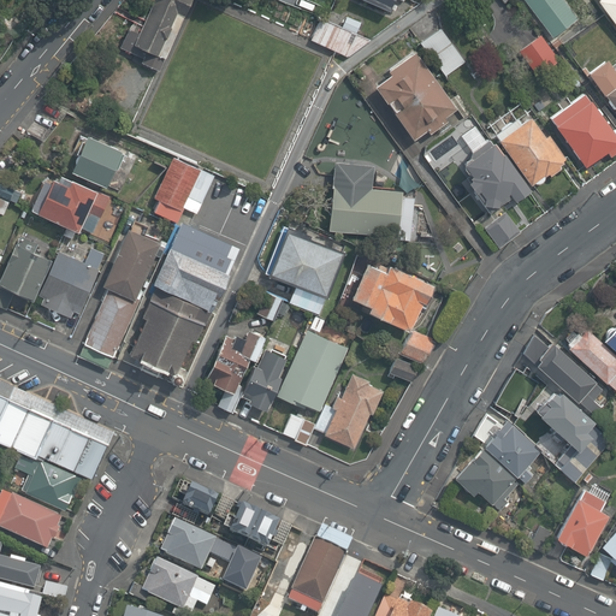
[(184,15),(190,0),(152,0),(140,30),(129,25),(120,46),(143,55),(141,60),(158,69),(164,57),(158,54),(176,11),(184,15)]
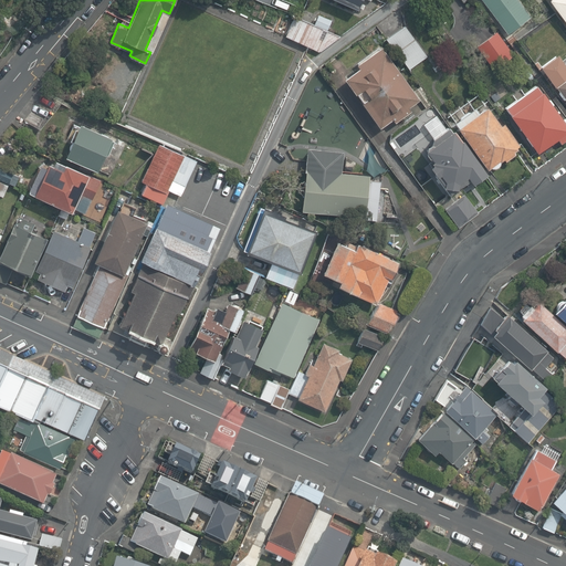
[(528,17),(515,0),(479,0),(506,34),(528,17)]
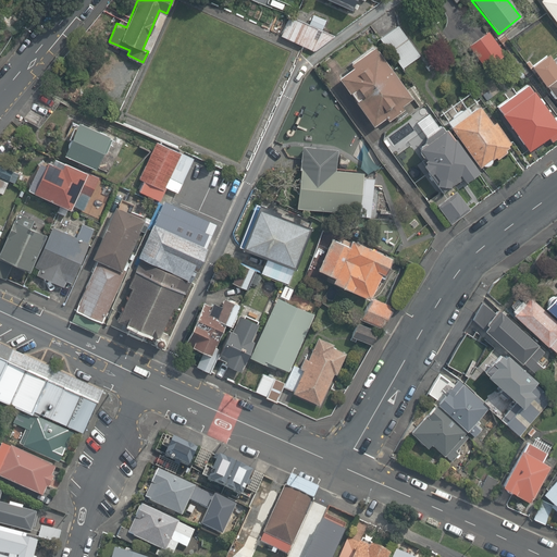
[(556,0),(540,0),(539,0),(556,24),(556,0)]
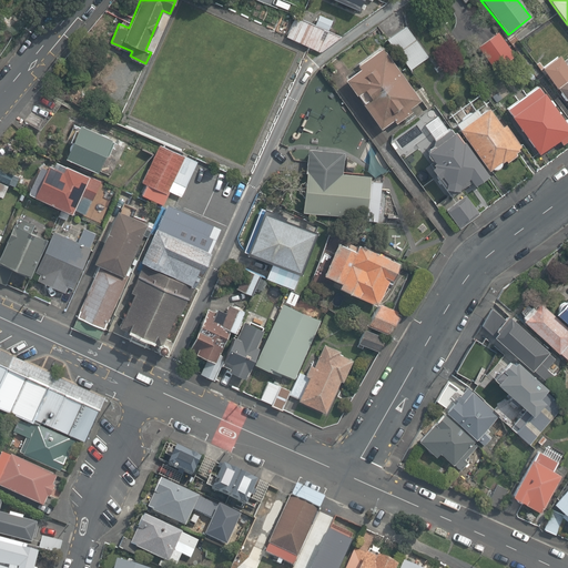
[(297,14),(286,38),(323,57),(341,40),(330,34),(336,19),(322,12),(317,23),(297,14)]
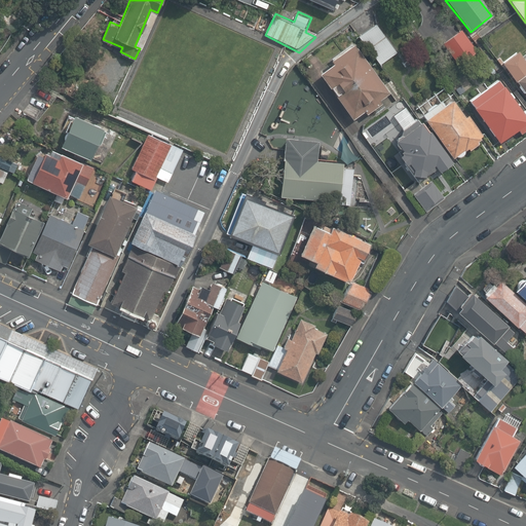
[(373,25),(358,36),(381,66),(396,54),(373,25)]
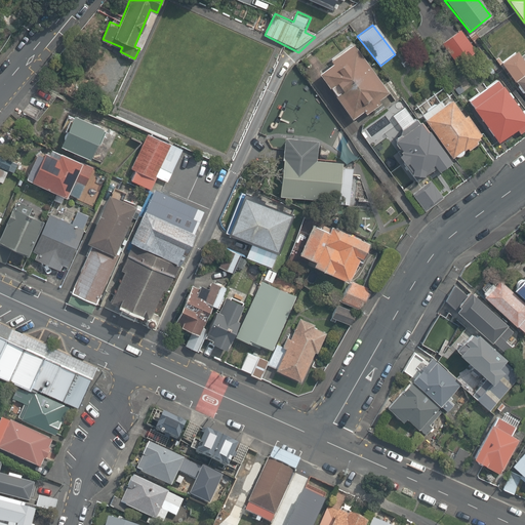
[(462,29),(444,43),(456,57),(474,45),(462,29)]
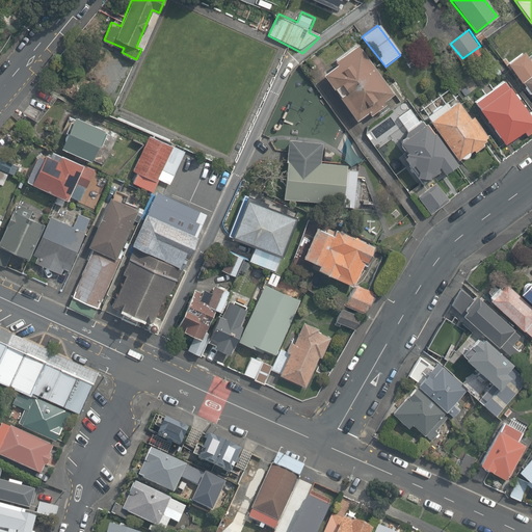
[(340,64),(326,74),(358,120),(395,94),(361,46),(338,61),(340,64)]
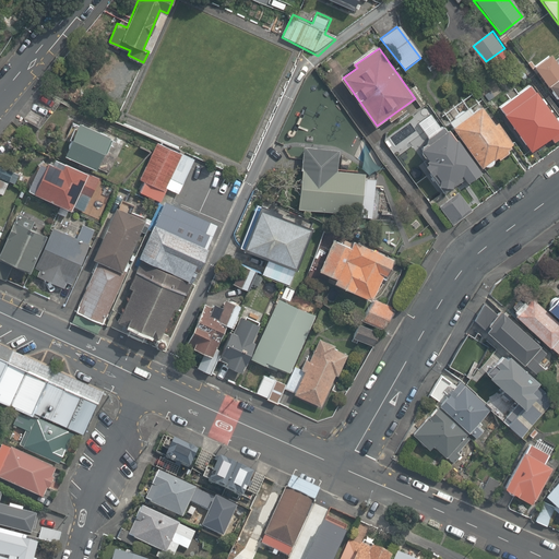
[(558,67),(549,54),(533,66),(558,102),(558,67)]
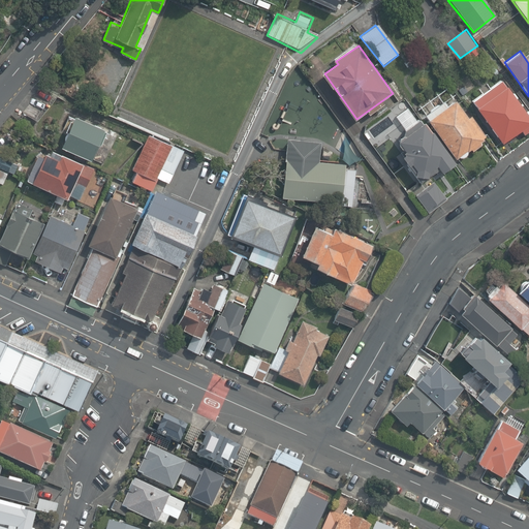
[(528,115),(504,81),(473,102),(504,144),(528,125),(528,115)]
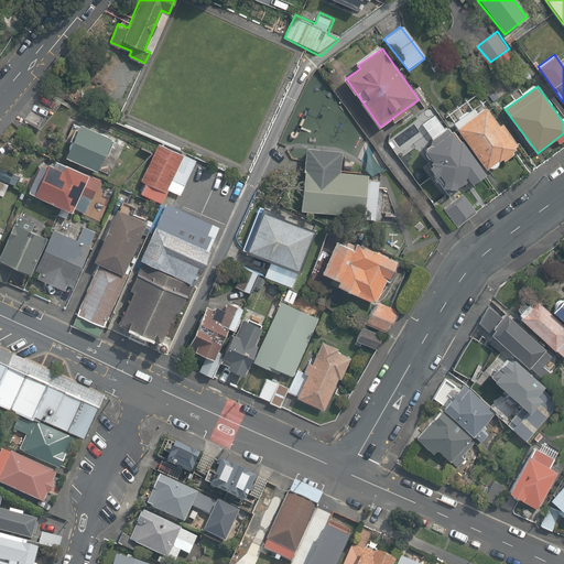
[(487,107),(459,127),(488,169),(520,147),(502,123),(499,126),(487,107)]
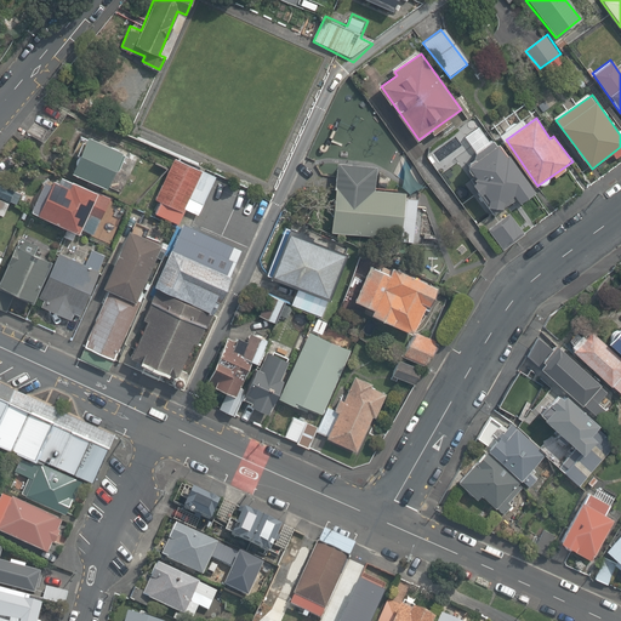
[(483,121),(466,134),(482,155),(499,143),(483,121)]
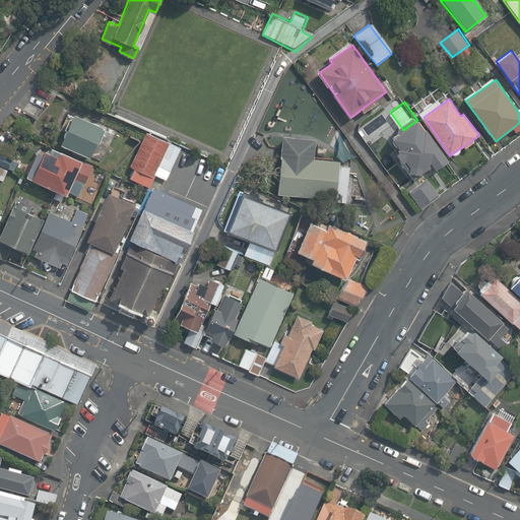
[(103,125),(72,112),(60,142),(90,155),(103,125)]
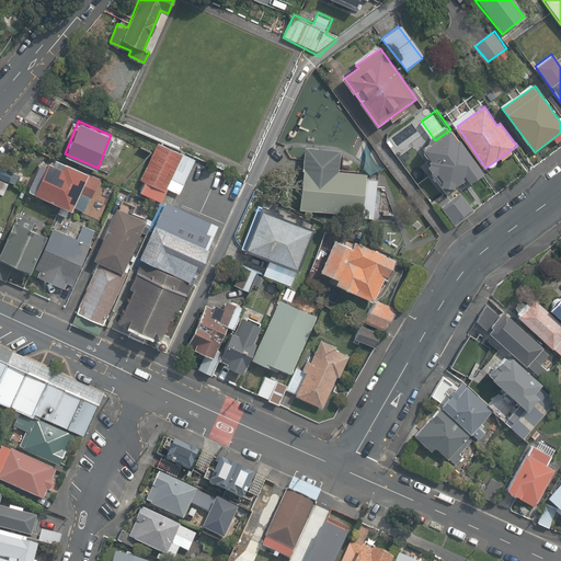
[(453,129),(424,150),(444,179),(444,186),(456,189),(466,182),(465,179),(467,176),(471,182),(484,174),(453,129)]
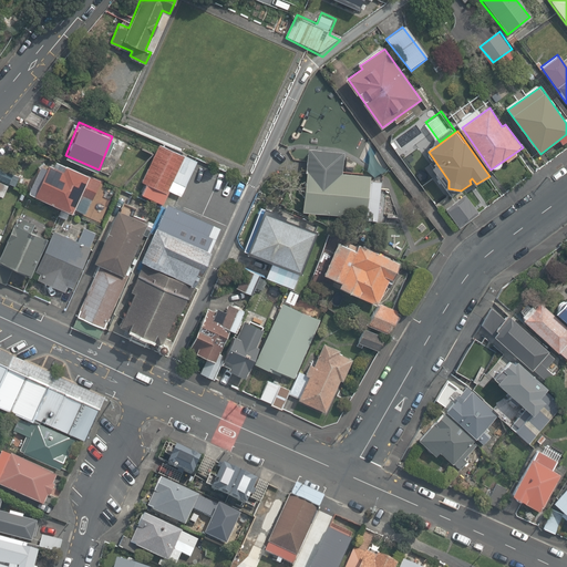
[(195,160),(157,142),(141,179),(145,182),(140,193),(162,203),(167,191),(178,195),(195,160)]
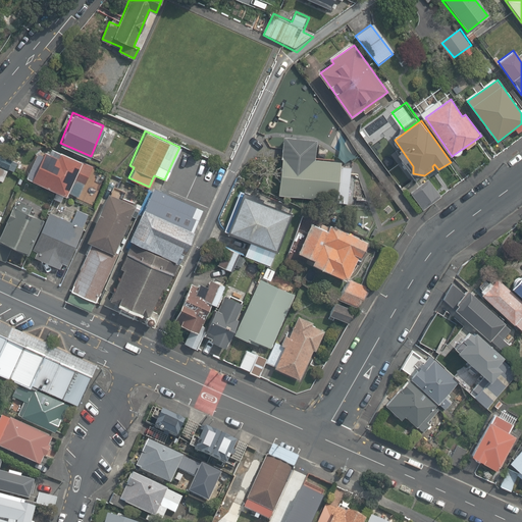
[(319,141),(285,139),(284,158),(280,194),(349,203),(353,168),(343,167),(343,162),(317,159),(319,141)]
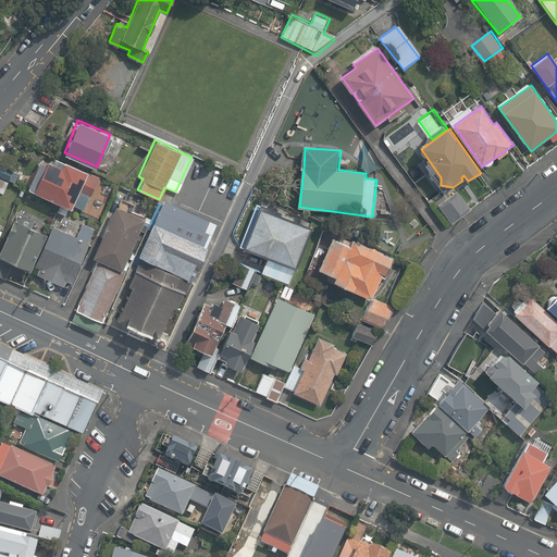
[(60,163),(47,158),(33,189),(71,207),(78,188),(90,194),(99,175),(62,159),(60,163)]
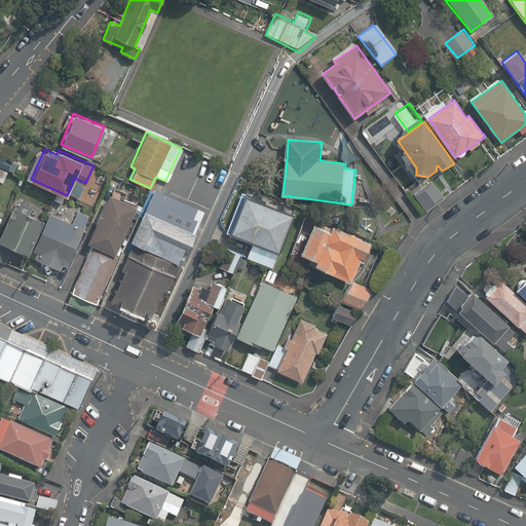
[(12,161),(0,155),(0,167),(8,172),(12,161)]
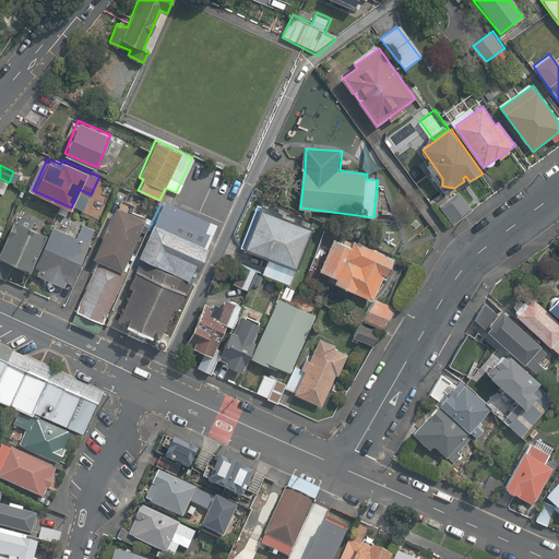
[(456,189),(438,204),(451,222),(470,206),(456,189)]
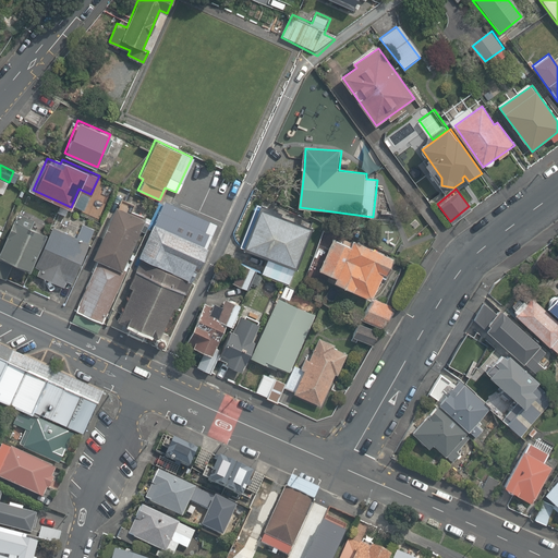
[(165,202),(138,257),(193,282),(218,225),(165,202)]
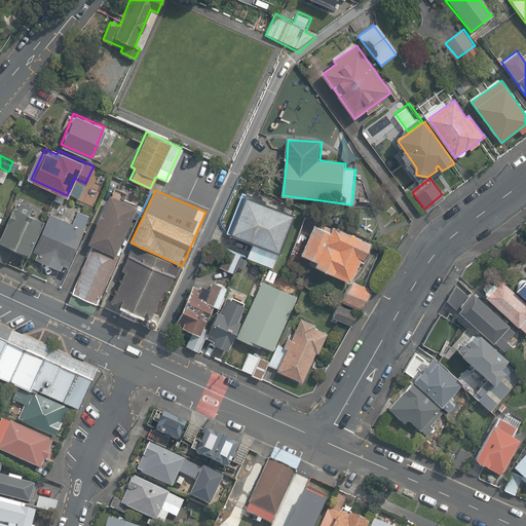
[(90,242),(113,252),(135,203),(109,192),(87,240),(90,242)]
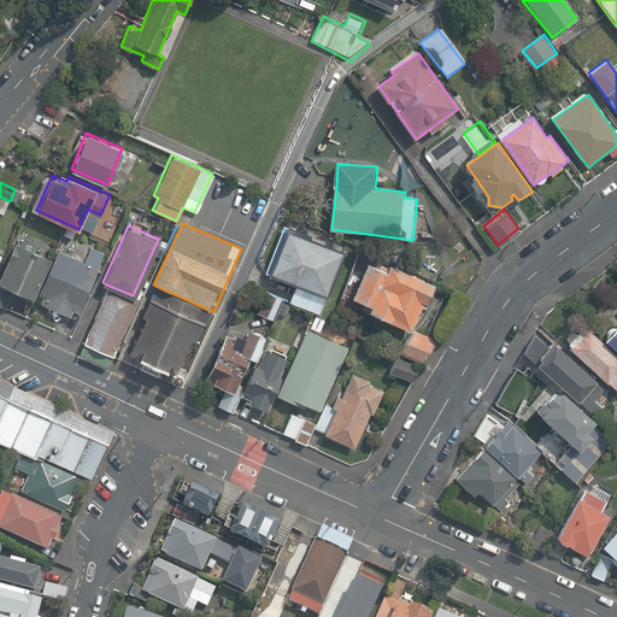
[(347,252),(286,227),(266,275),(328,300),(347,252)]
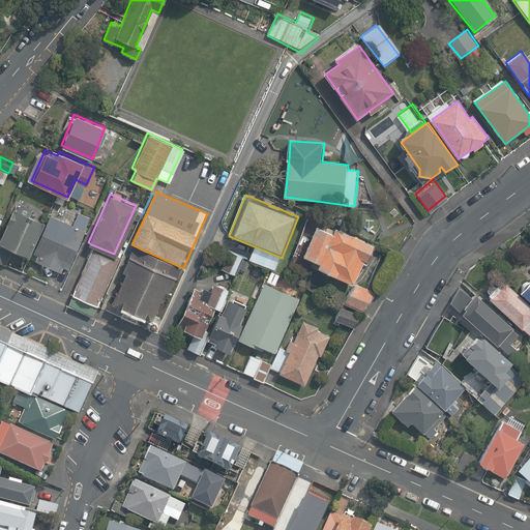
[(42,221),(13,207),(0,234),(0,240),(27,254),(42,221)]
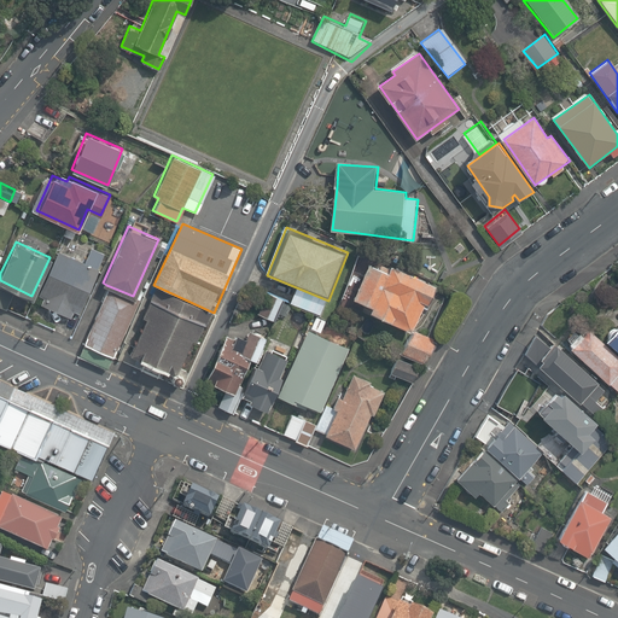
[(83,260),(57,249),(38,293),(42,296),(40,302),(70,315),(73,309),(76,310),(101,250),(91,245),(83,260)]
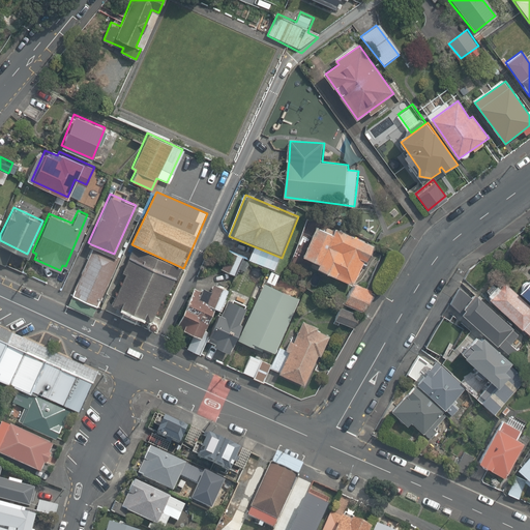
[(316,224),(301,253),(319,261),(316,266),(352,283),(372,242),(335,225),(332,231),(316,224)]
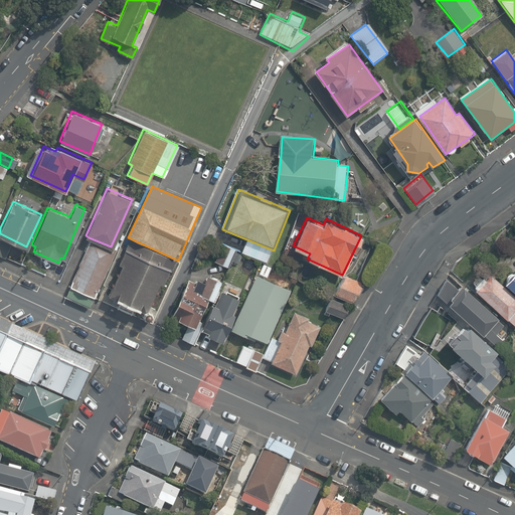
[(111,246),(89,237),(68,283),(95,295),(115,248),(111,246)]
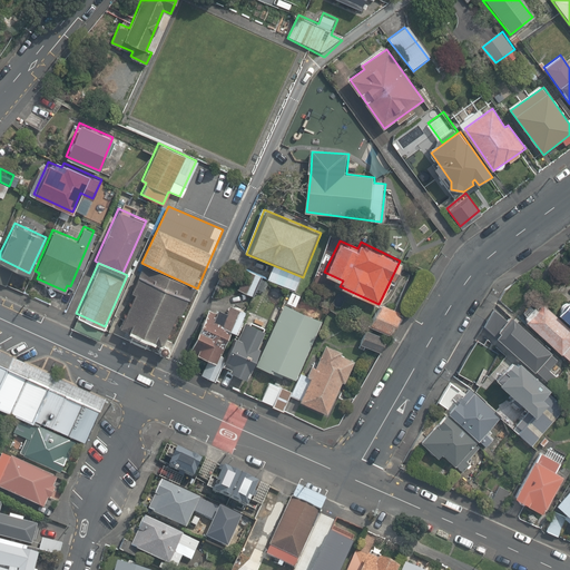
[(197,288),(141,263),(128,294),(133,296),(118,327),(136,335),(134,340),(148,346),(151,340),(160,344),(157,352),(169,357),(177,341),(168,337),(179,314),(184,316),(197,288)]
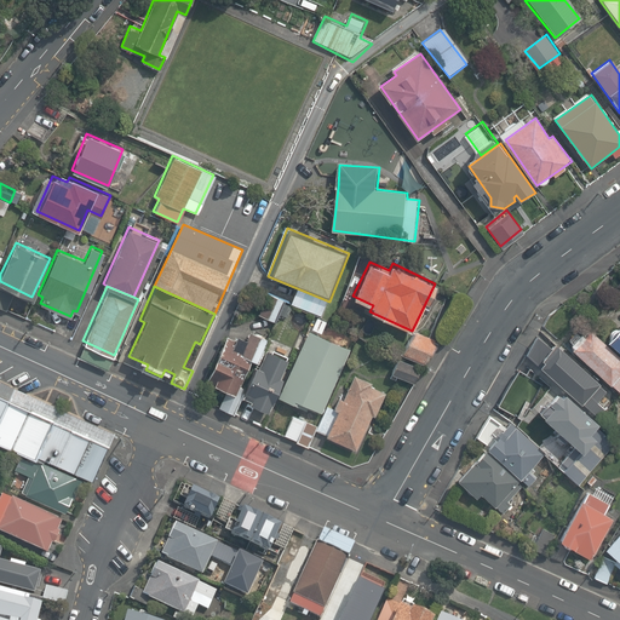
[(269,296),(260,315),(275,321),(285,302),(269,296)]
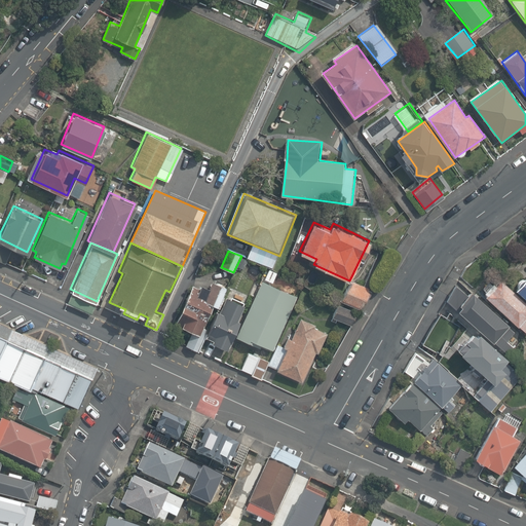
[(525,274),(514,288),(525,299),(525,274)]
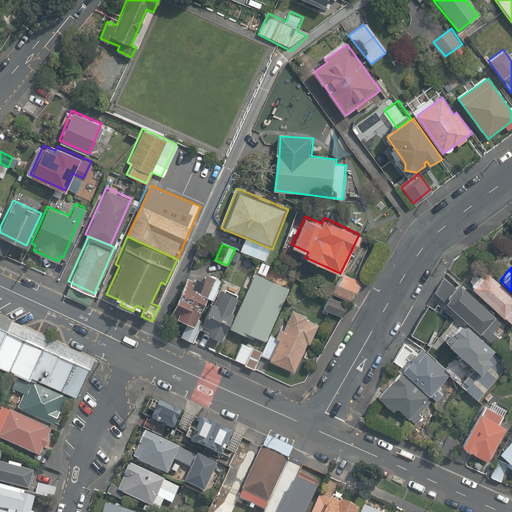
[(187,274),(170,315),(196,326),(208,298),(213,299),(221,279),(205,272),(203,276),(196,273),(194,277),(187,274)]
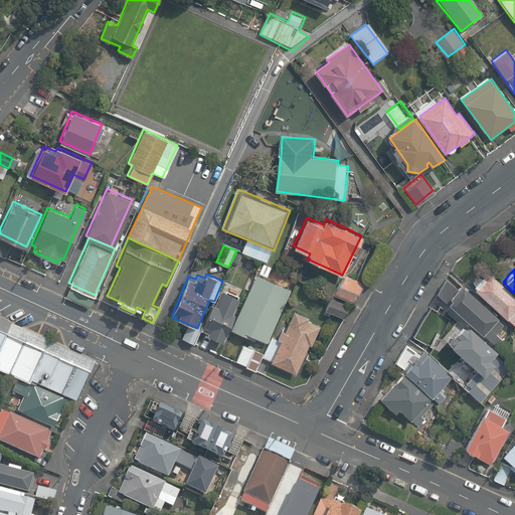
[(342,275),(334,292),(351,300),(359,283),(342,275)]
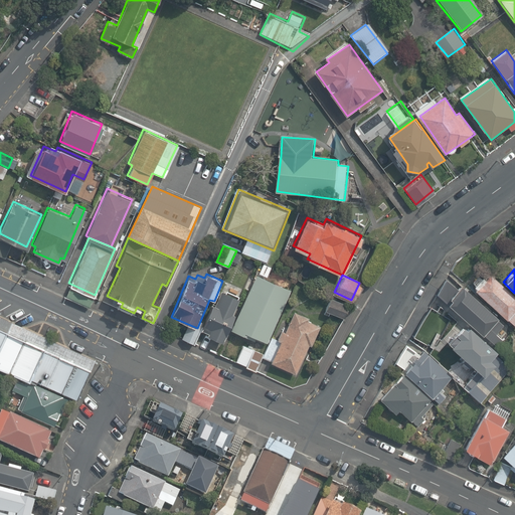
[(514,298),(488,275),(484,279),(481,277),(470,289),(514,327),(514,298)]
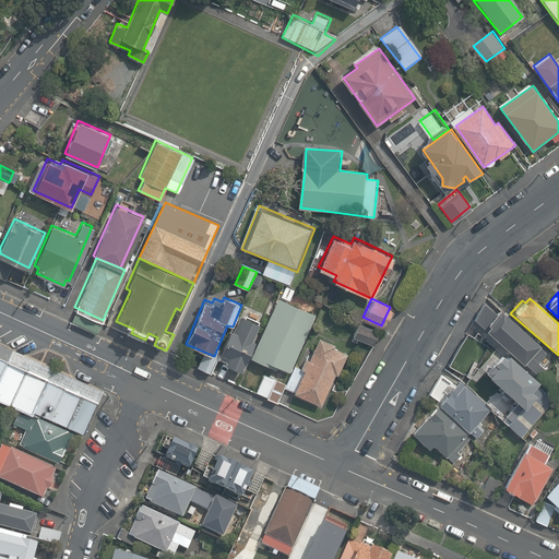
[(316,314),(280,299),(253,358),(264,364),(266,360),(290,371),(316,314)]
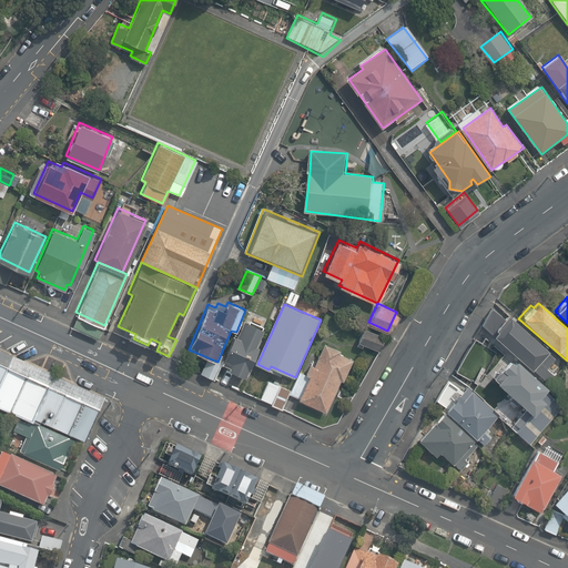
[(549,352),(508,317),(493,335),(550,385),(557,377),(547,367),(555,359),(549,352)]
